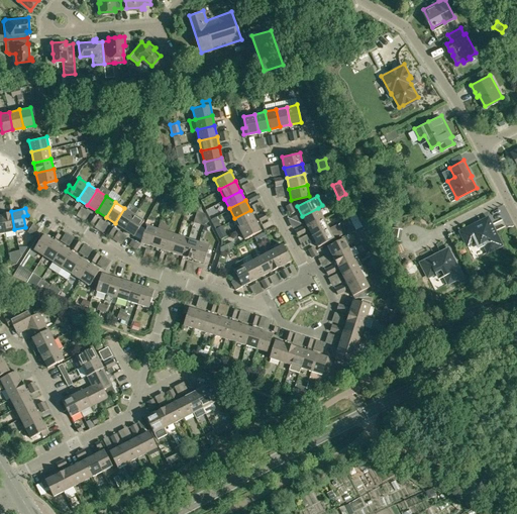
[(133,213),(124,208),(115,223),(124,229),(133,213)]
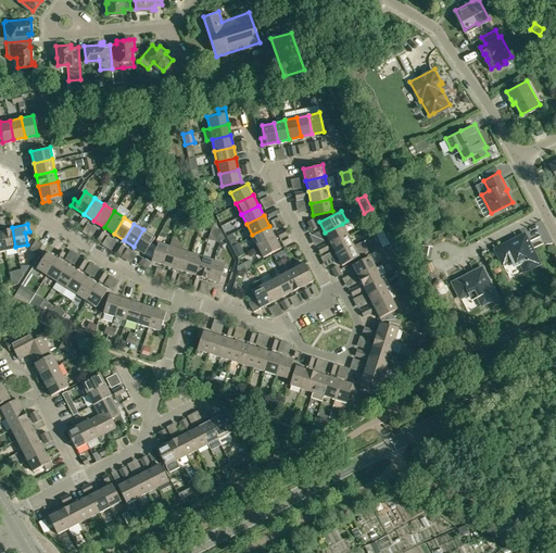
[(348,234),(342,224),(325,233),(330,243),(348,234)]
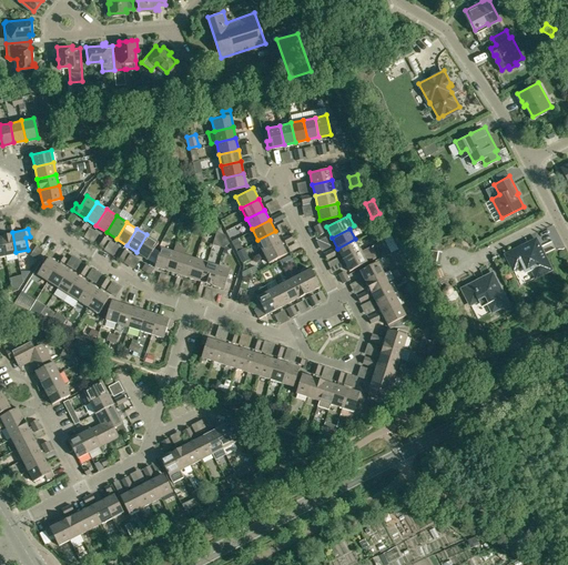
[(257,240),(263,251),(281,241),(275,231),(257,240)]
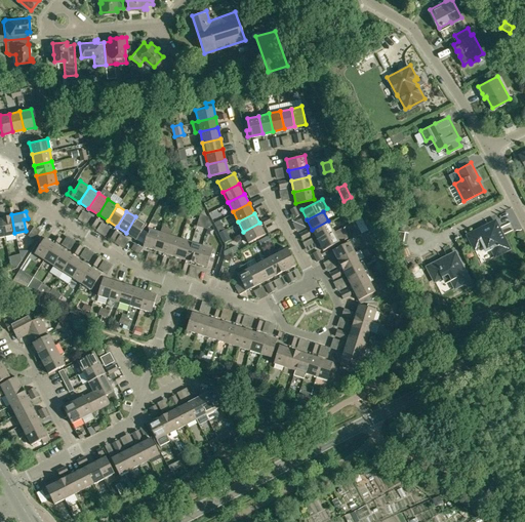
[(0,216),(4,235),(14,233),(11,214),(0,216)]
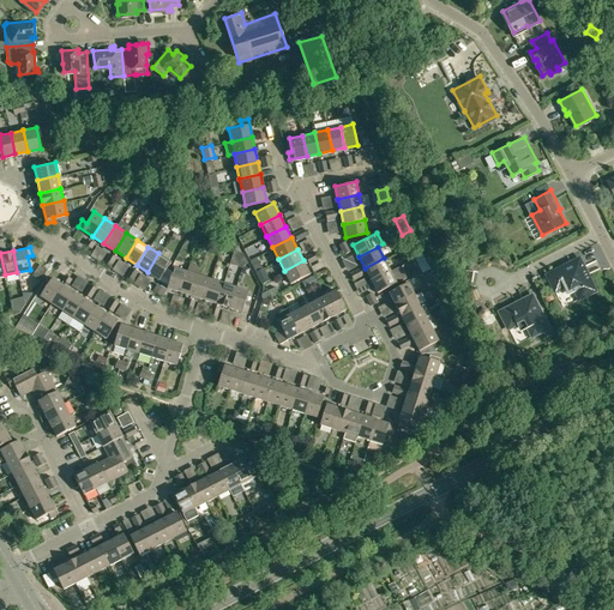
[(158,253),(148,272),(158,279),(170,261),(158,253)]
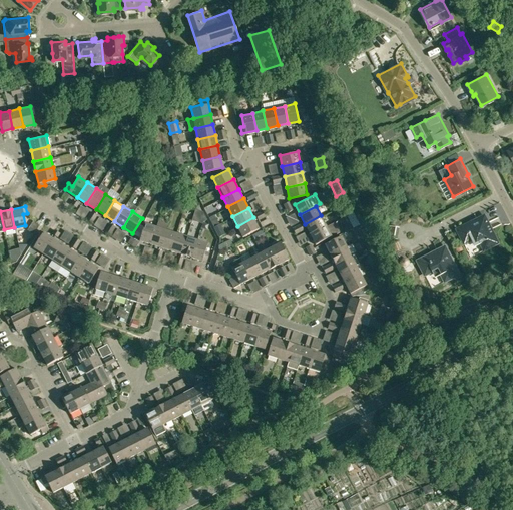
[(326,225),(321,215),(305,224),(310,233),(326,225)]
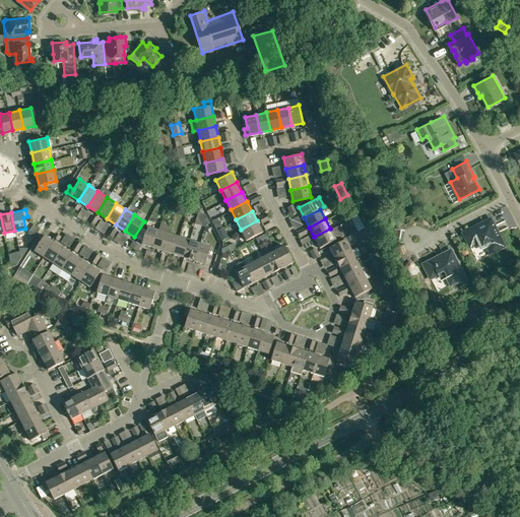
[(257,220),(241,230),(246,240),(262,231),(257,220)]
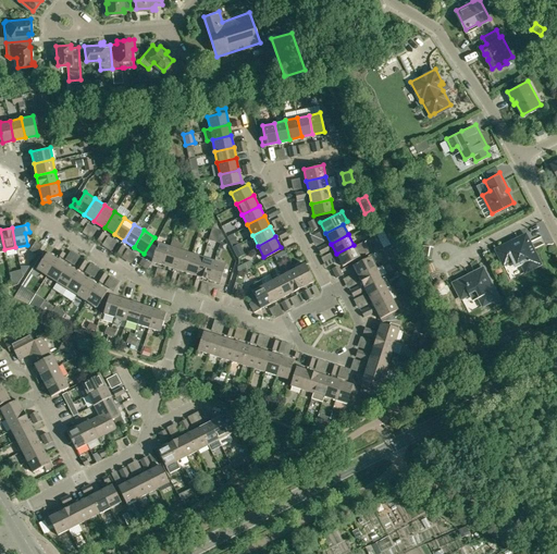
[(518,256),(521,262),(524,270),(540,263),(528,239),(522,243),(519,237),(496,248),(503,263),(511,259),(518,256)]
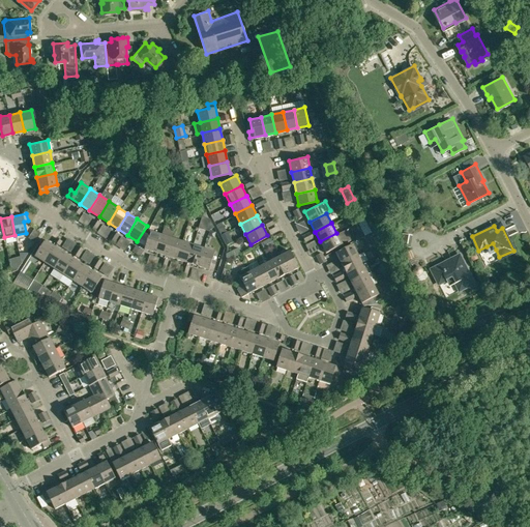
[(144,247),(154,252),(160,233),(149,230),(144,247)]
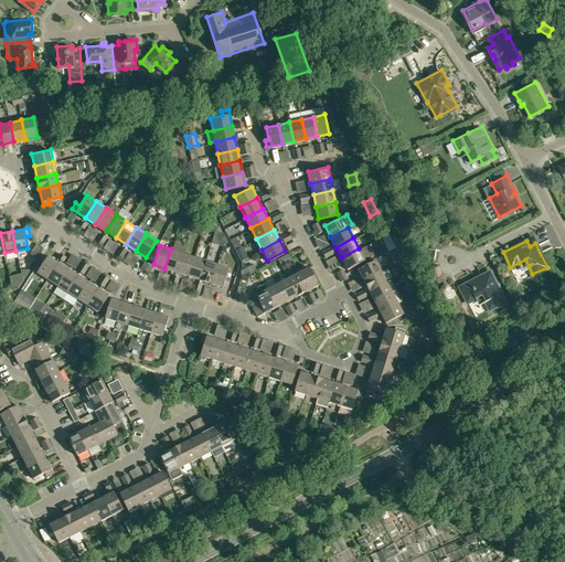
[(235,248),(238,256),(245,253),(242,245),(235,248)]
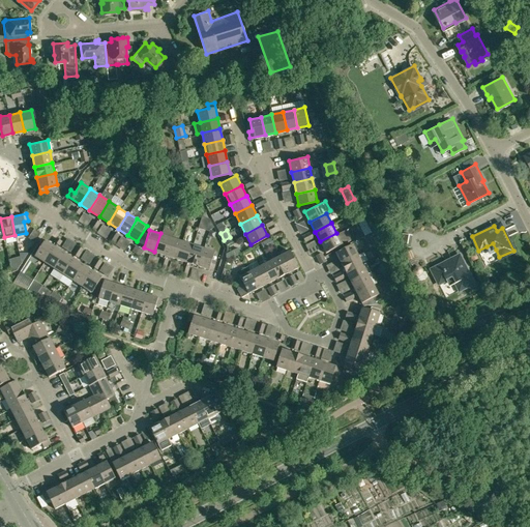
[(410,244),(412,232),(401,230),(399,242),(410,244)]
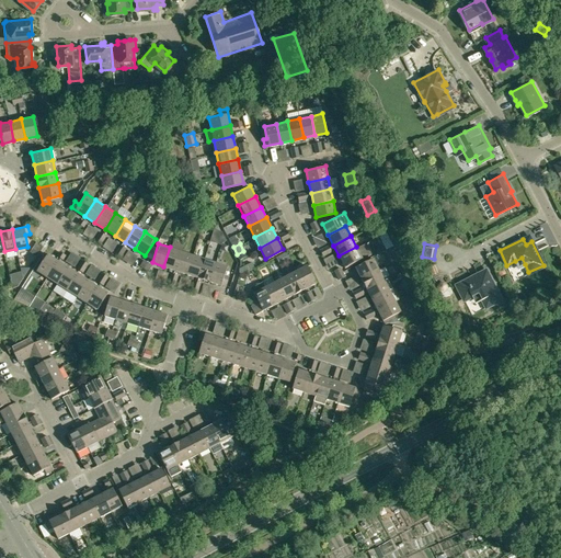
[(181,251),(170,247),(163,266),(175,270),(181,251)]
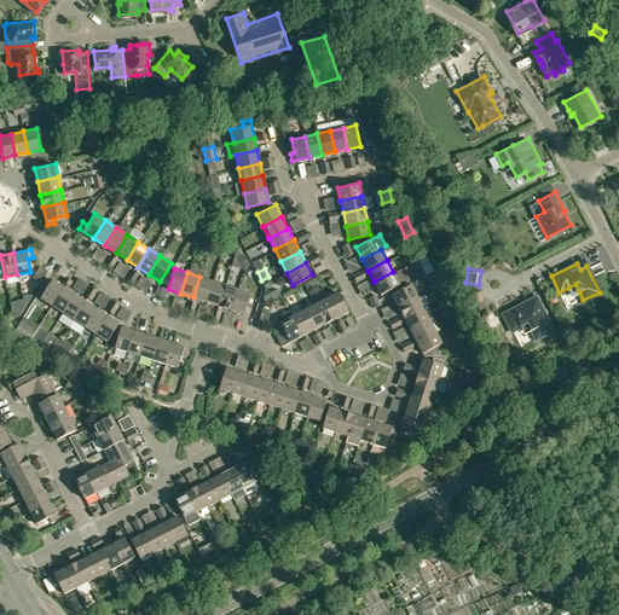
[(399,284),(393,272),(374,282),(380,294),(399,284)]
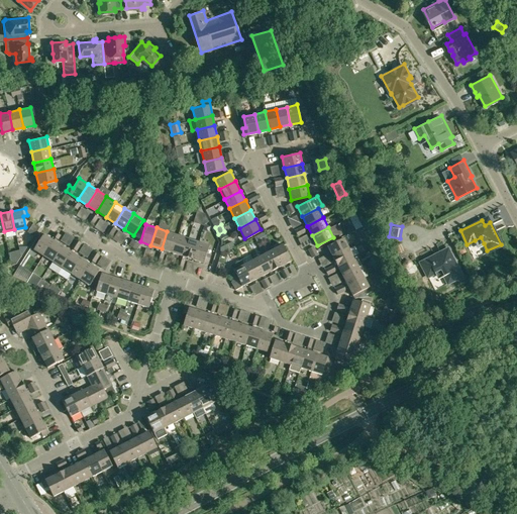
[(33,248),(42,254),(53,239),(39,231),(36,236),(39,238),(33,248)]
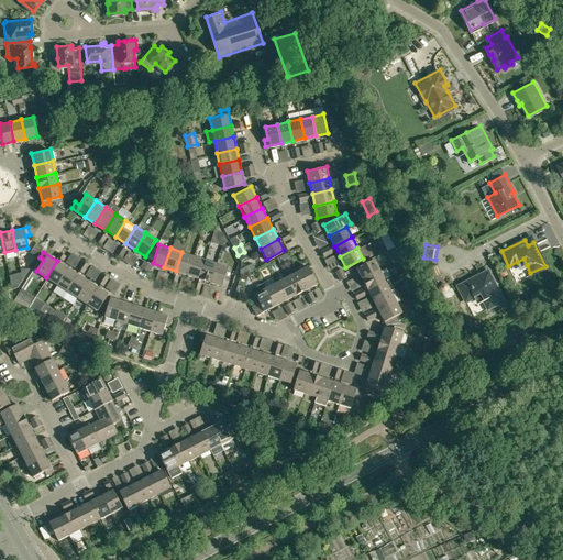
[(187,274),(192,255),(181,252),(176,271),(187,274)]
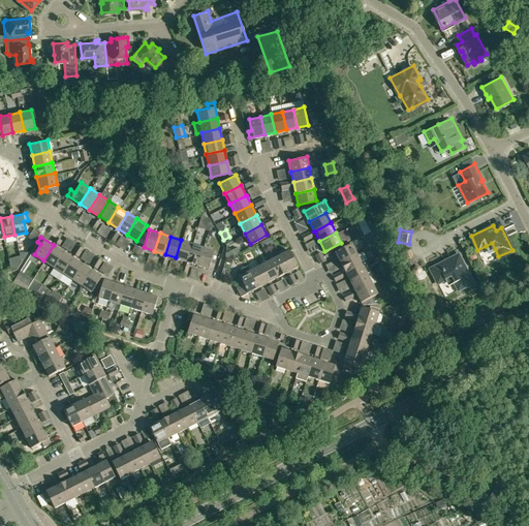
[(259,242),(262,248),(273,243),(270,237),(259,242)]
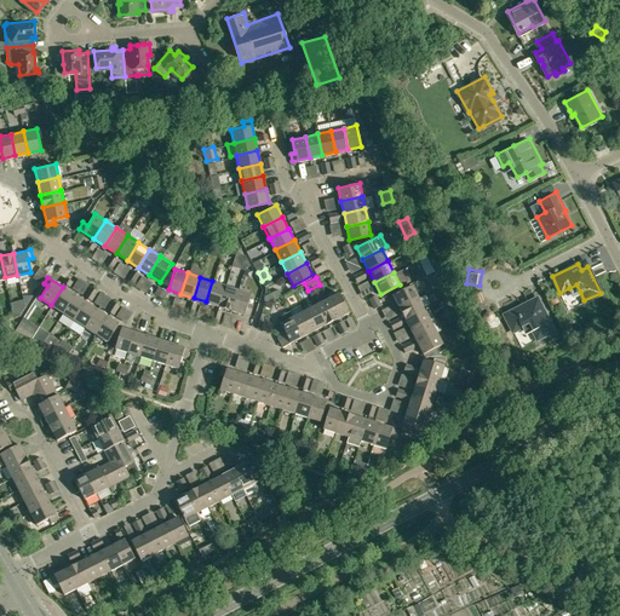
[(225,285),(212,281),(206,301),(218,305),(225,285)]
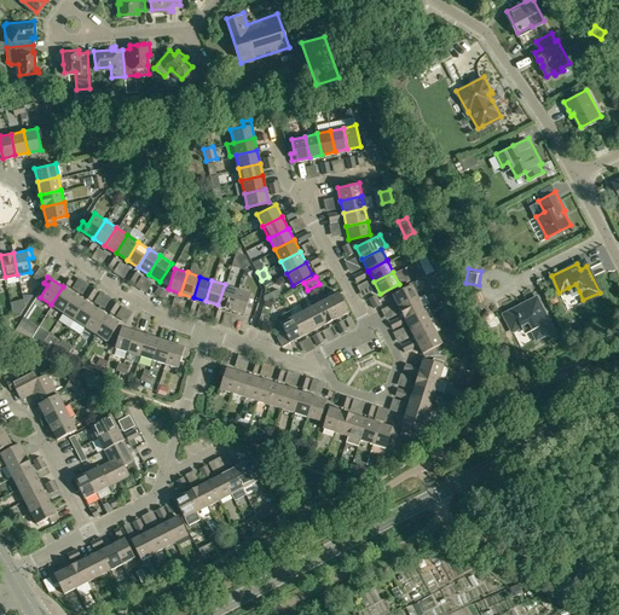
[(225,284),(218,305),(231,309),(237,289),(225,284)]
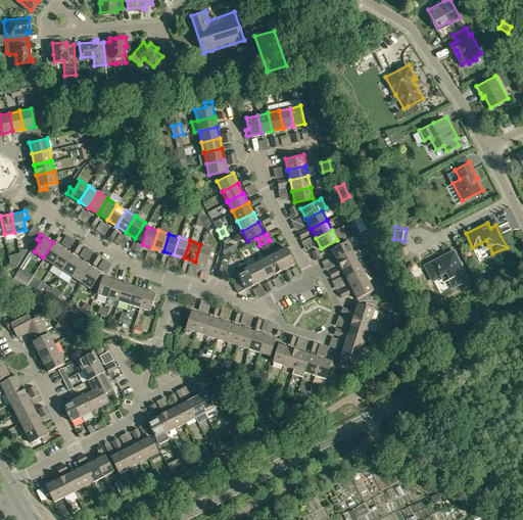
[(331,248),(336,258),(352,249),(347,240),(331,248)]
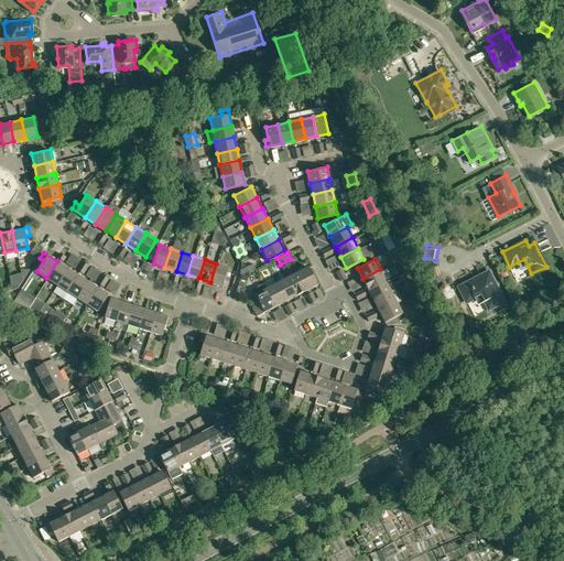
[(57,261),(46,278),(56,284),(67,268),(57,261)]
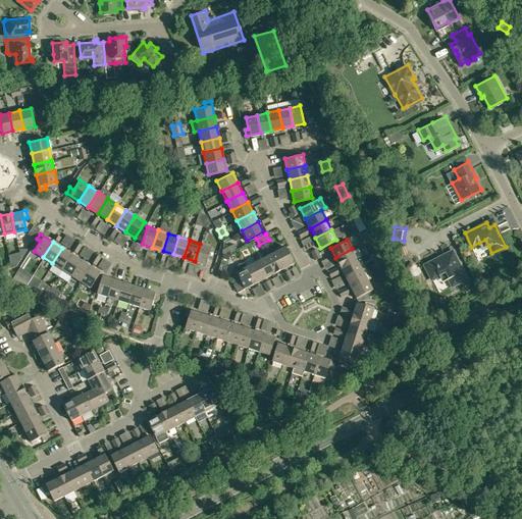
[(211,247),(200,244),(195,261),(209,265),(211,259),(207,258),(209,253),(211,247)]
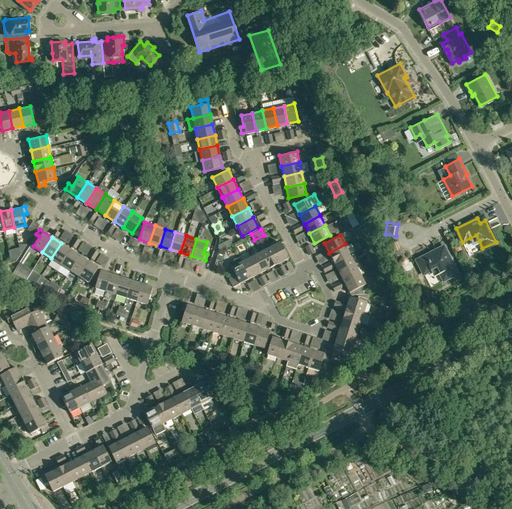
[(218,250),(227,245),(224,240),(219,242),(218,243),(218,246),(218,250)]
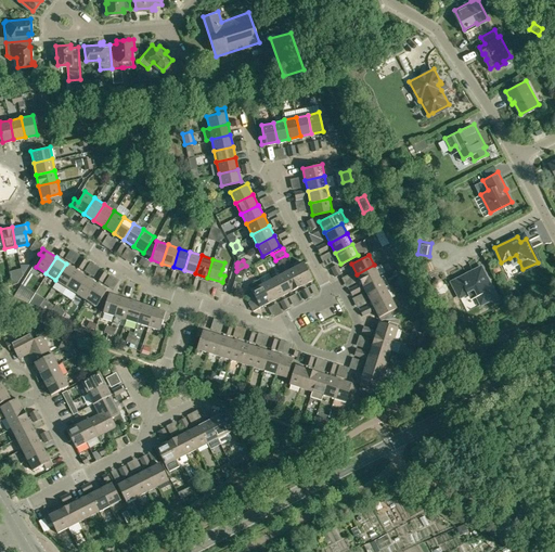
[(293,267),(301,284),(312,279),(304,261),(293,267)]
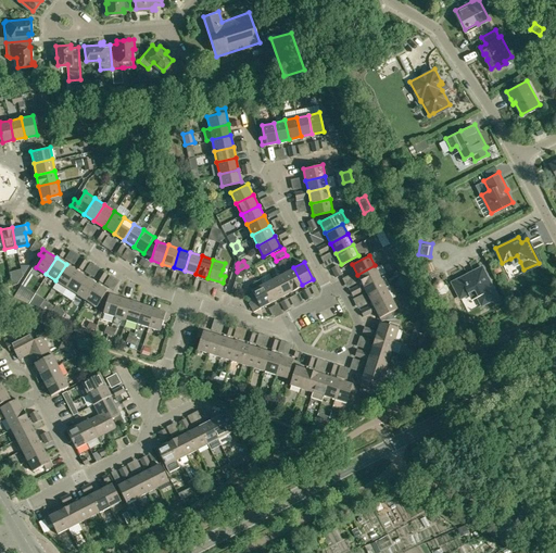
[(76,269),(66,264),(55,280),(65,287),(76,269)]
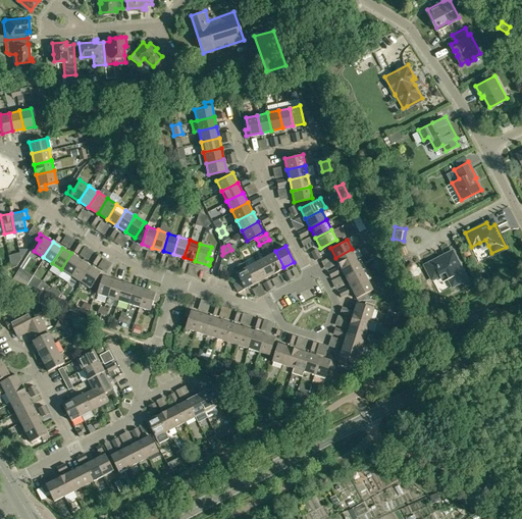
[(357,259),(352,249),(335,258),(341,267),(357,259)]
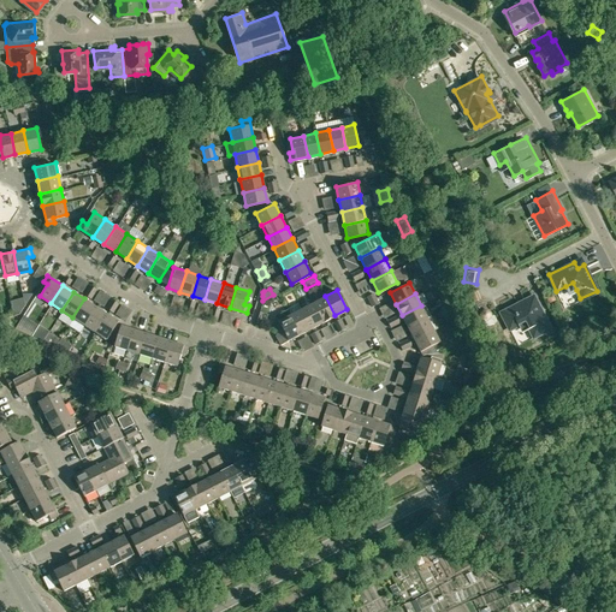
[(335,315),(325,296),(313,302),(323,321),(335,315)]
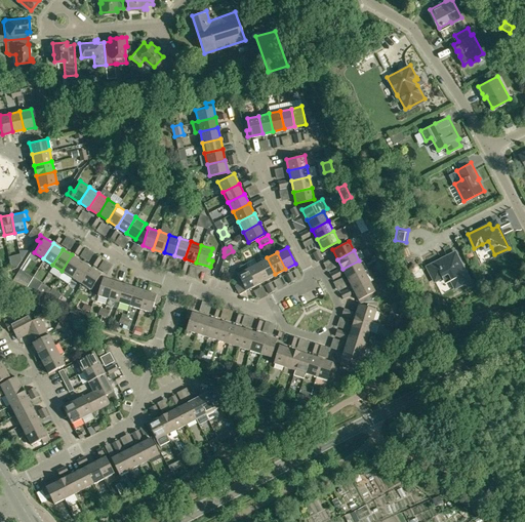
[(454,286),(469,279),(454,252),(427,267),(434,280),(442,276),(445,281),(450,278),(454,286)]
